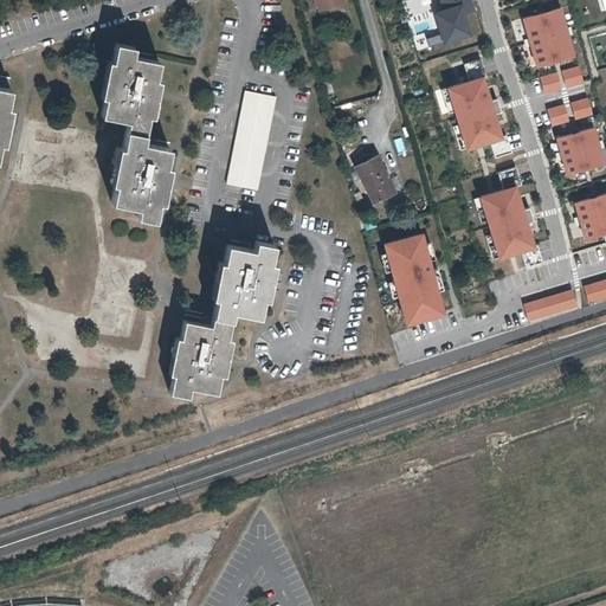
[(471,0),(438,0),(442,10),(433,12),(442,44),(471,36),(465,15),(475,13),(471,0)]
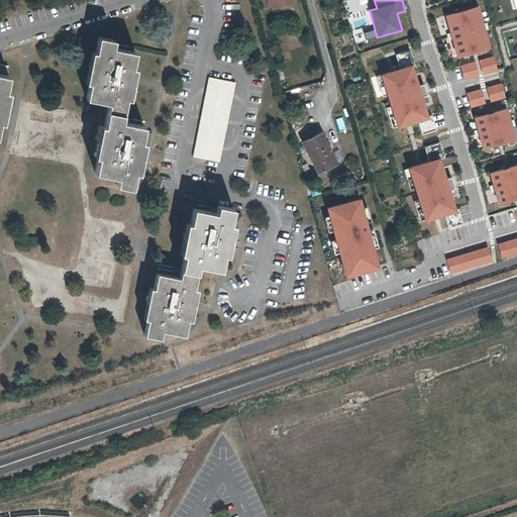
[(479,5),(446,12),(457,56),(474,50),(489,47),(479,5)]
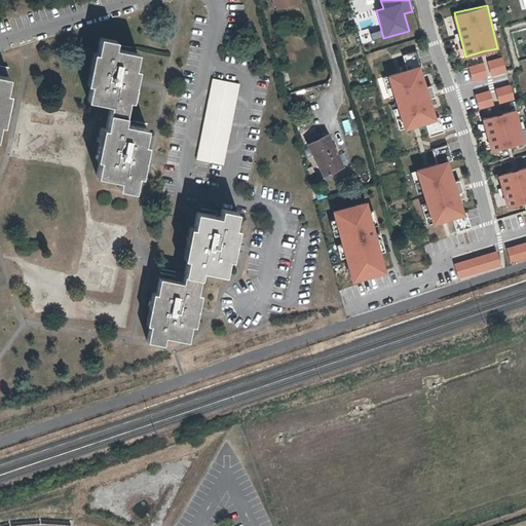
[(97,53),(90,84),(87,100),(110,105),(107,120),(106,128),(100,160),(97,176),(119,180),(118,188),(134,191),(137,176),(144,145),(147,128),(123,123),(127,100),(134,69),(137,52),(114,48),(115,40),(100,37),(97,53)]
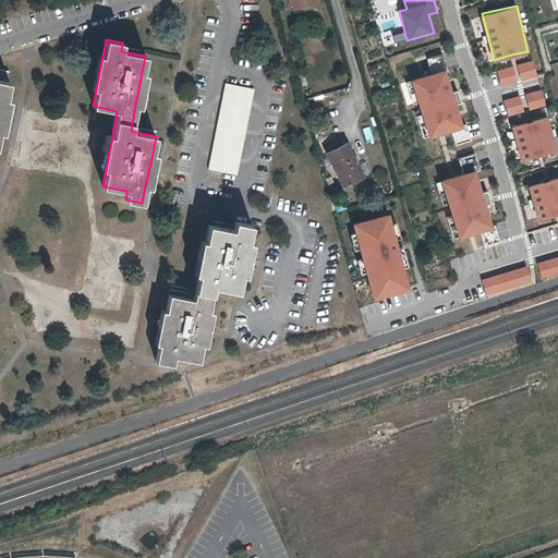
[(92,88),(96,89),(102,57),(98,56),(92,88)]
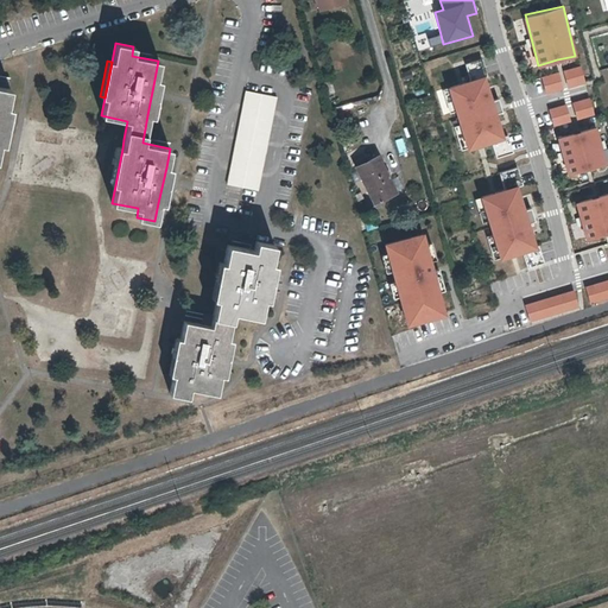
[(581,64),(564,69),(569,87),(586,82),(581,64)]
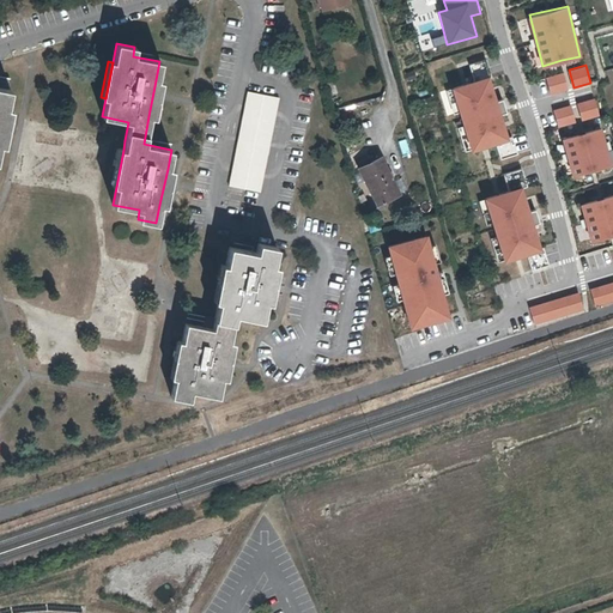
[(563,72),(546,76),(551,95),(568,90),(563,72)]
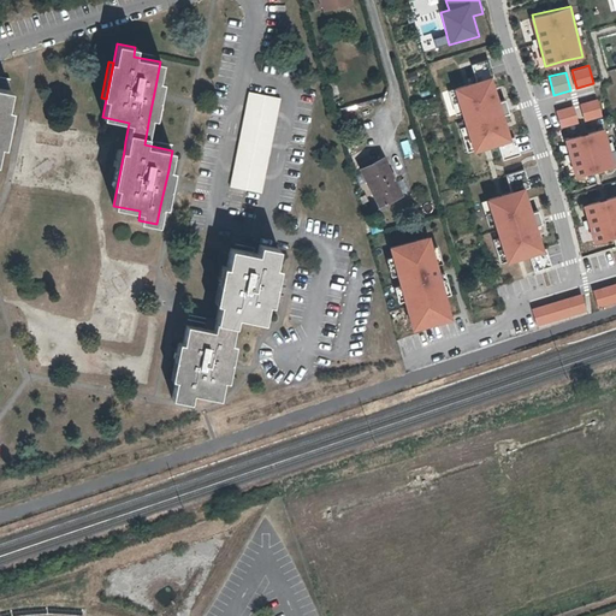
[(491,75),(454,86),(455,88),(462,112),(466,125),(473,148),(474,150),(485,146),(497,142),(511,138),(511,137),(504,114),(499,100),(491,75)]
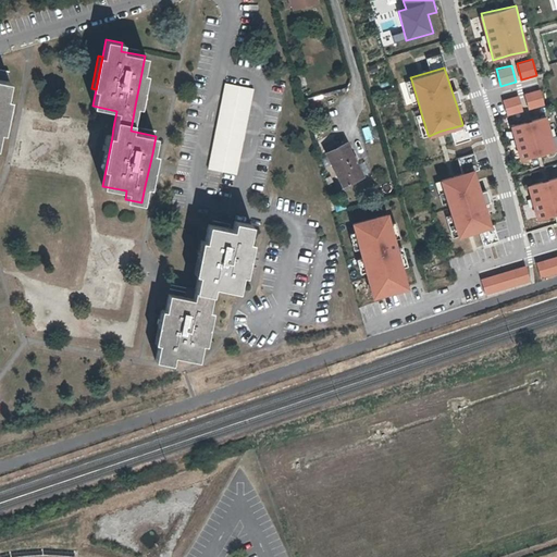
[(0,131),(7,99),(10,83),(5,82),(8,72),(0,70),(0,131)]
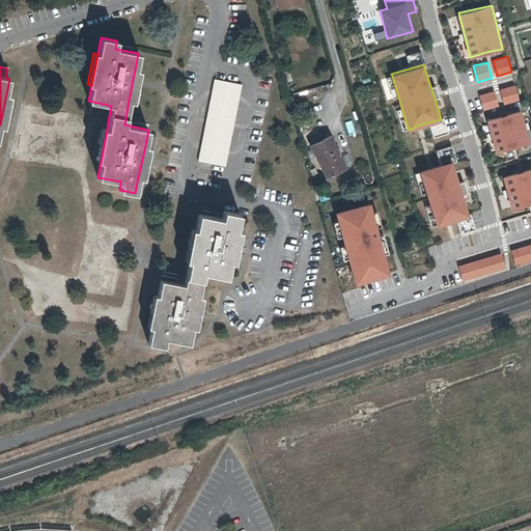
[(139,70),(135,70),(129,101),(133,101),(136,83),(139,70)]
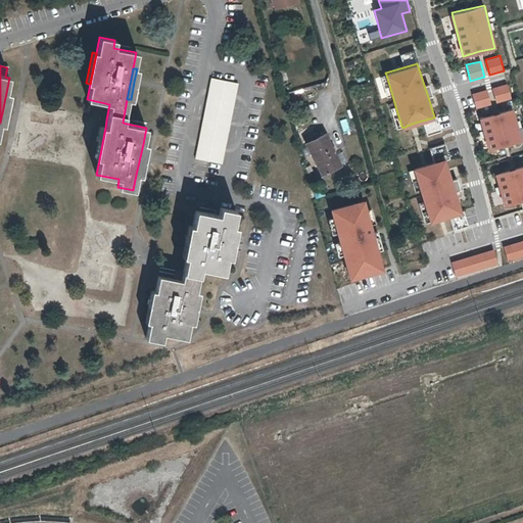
[(392,95),(386,75),(381,76),(387,96),(392,95)]
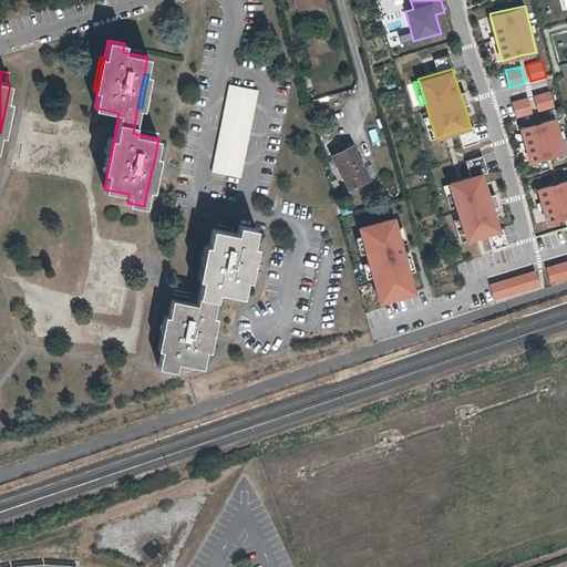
[(257,91),(229,86),(212,173),(240,178),(257,91)]
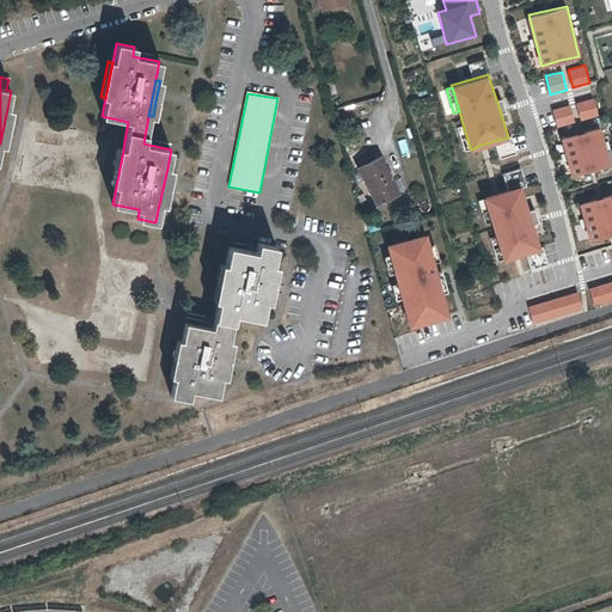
[(593,97),(576,102),(581,120),(598,115),(593,97)]
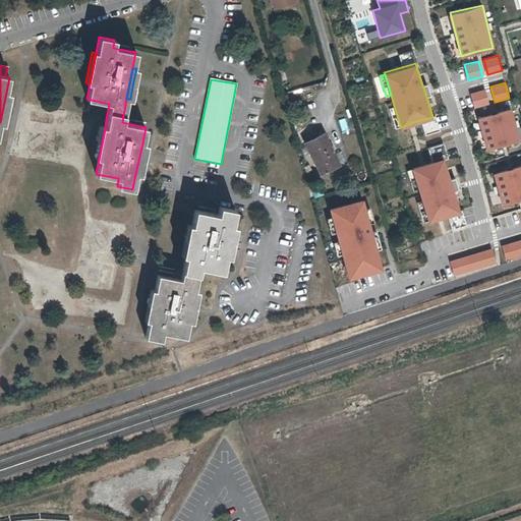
[(427,83),(422,84),(426,97),(431,95),(430,93),(427,83)]
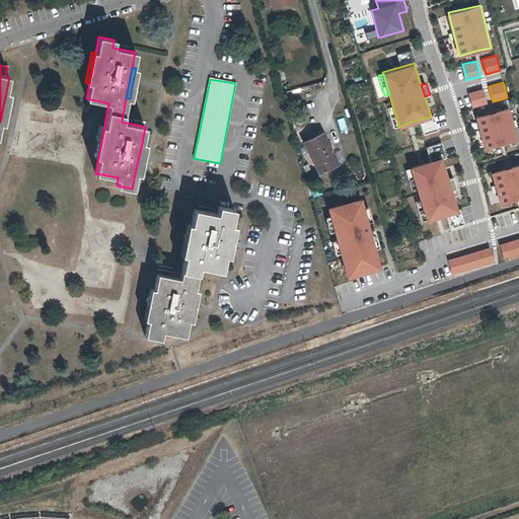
[(484,88),(468,91),(472,107),(488,103),(484,88)]
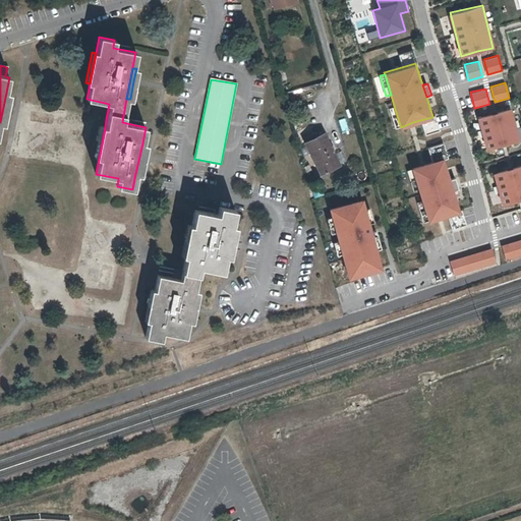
[(9,93),(6,93),(0,122),(0,123),(3,124),(9,93)]
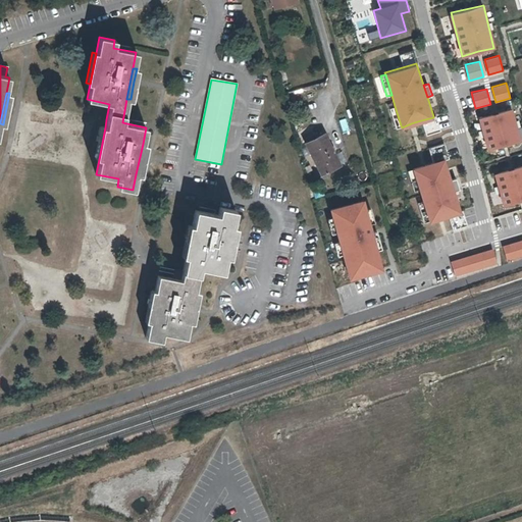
[(401,125),(395,106),(389,108),(396,127),(401,125)]
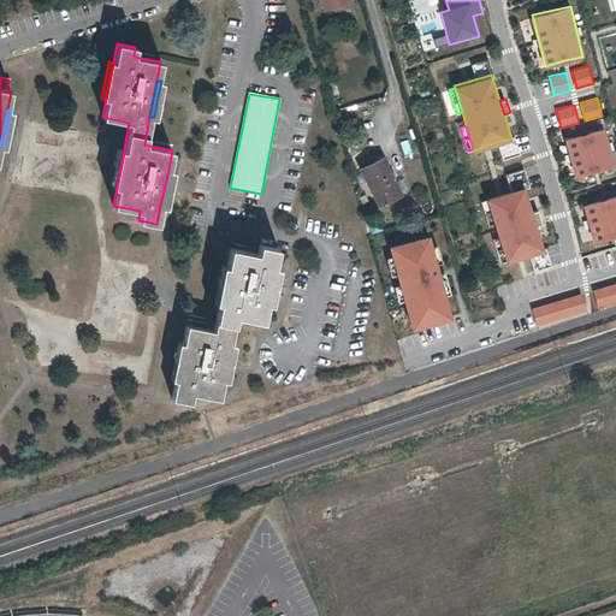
[(585,132),(563,138),(575,177),(615,165),(604,126),(585,132)]
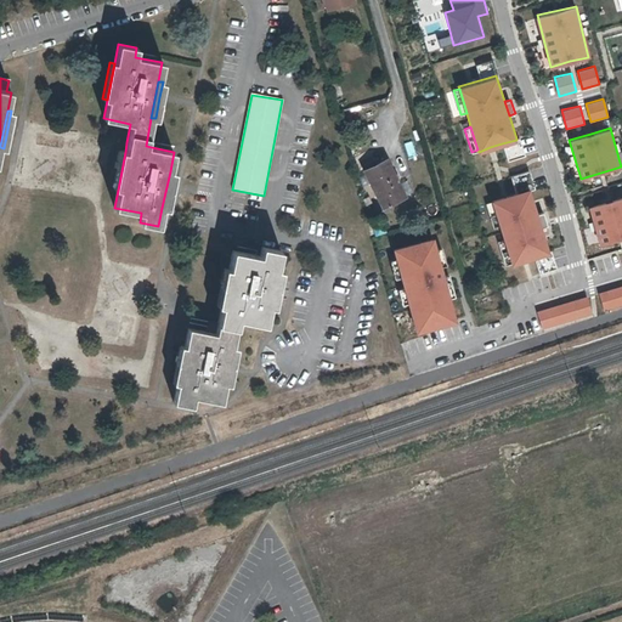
[(516,140),(502,143),(508,162),(525,156),(520,137),(516,139),(516,140)]
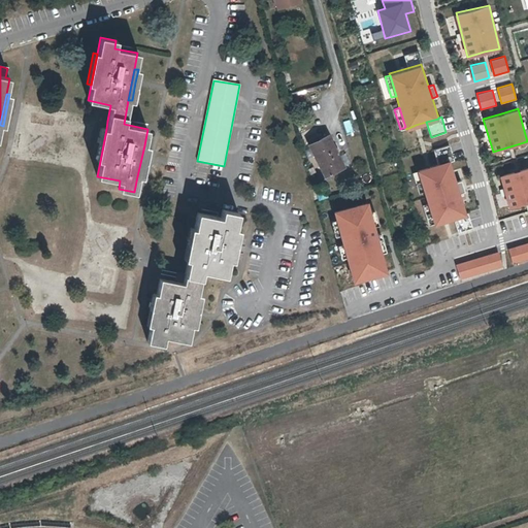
[(96,160),(100,161),(106,129),(102,128),(96,160)]
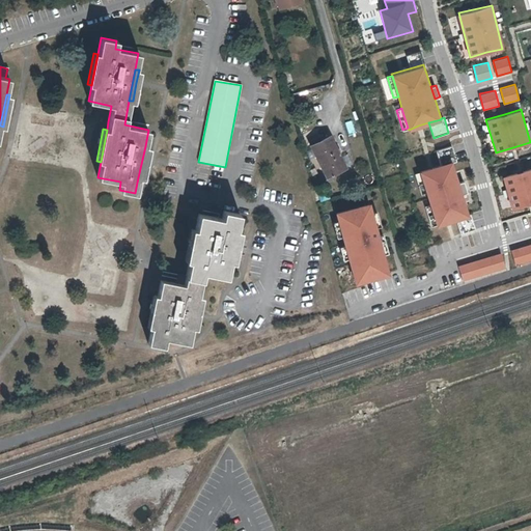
[(307,147),(324,180),(345,169),(329,136),(307,147)]
